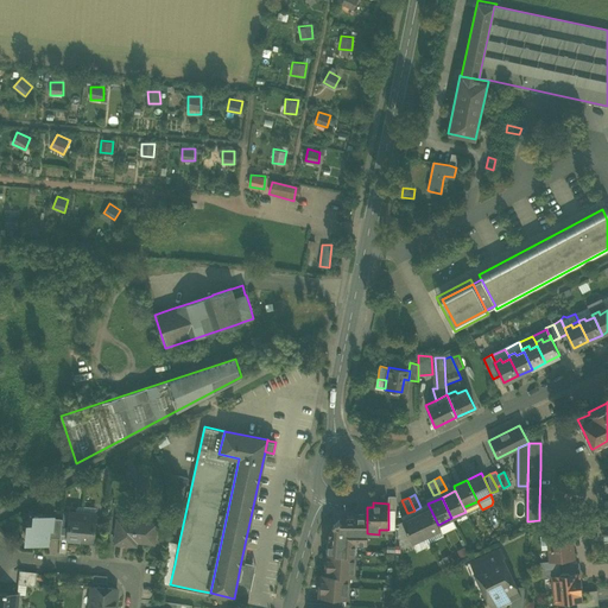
[(552,507),(539,507),(539,520),(553,519),(552,507)]
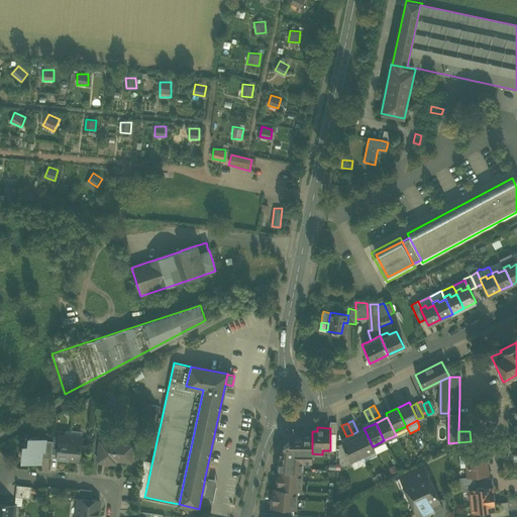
[(375,449),(373,446),(366,432),(354,437),(363,455),(375,449)]
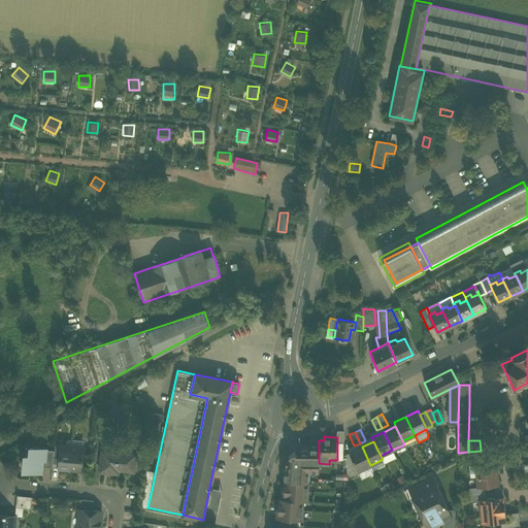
[(59,468),(70,469),(72,446),(61,443),(61,452),(59,468)]
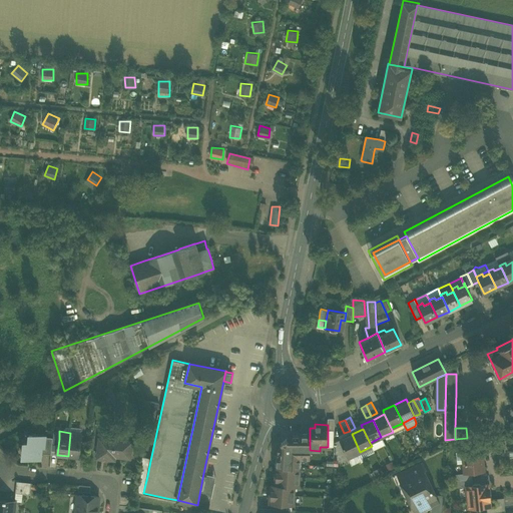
[(81,434),(70,433),(68,456),(79,458),(81,434)]
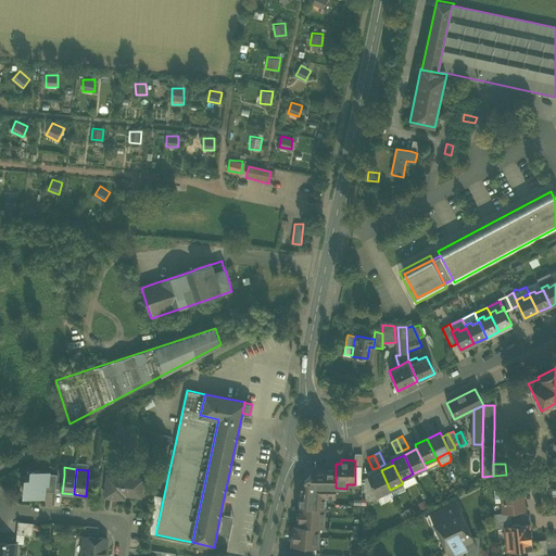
[(325,475),(313,475),(313,482),(305,482),(304,494),(300,494),(299,505),(325,507),(326,496),(336,496),(336,488),(336,470),(325,470),(325,475)]
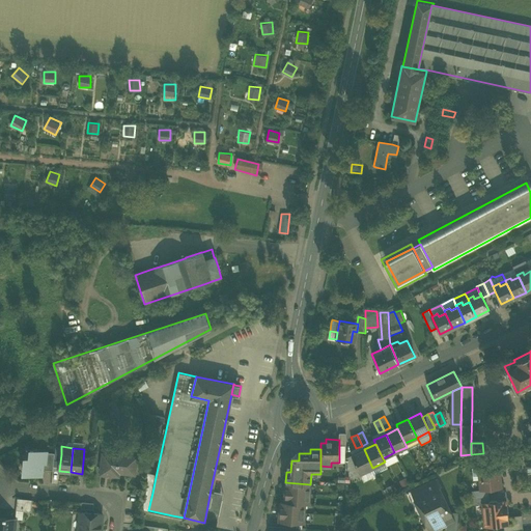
[(360,474),(372,468),(364,449),(352,455),(360,474)]
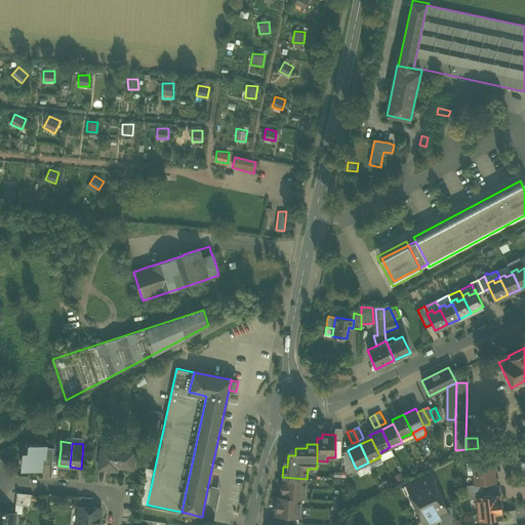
[(34,445),(33,453),(29,452),(25,452),(23,469),(43,471),(43,463),(44,458),(46,458),(47,447),(47,446),(34,445)]
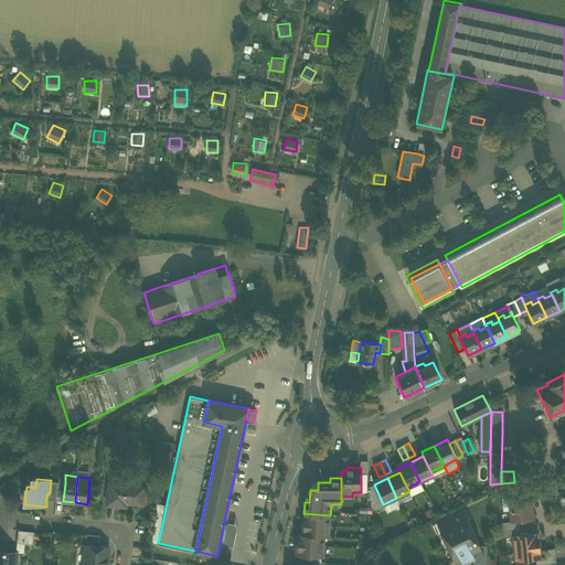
[(308,489),(310,490),(318,490),(318,482),(317,480),(308,489)]
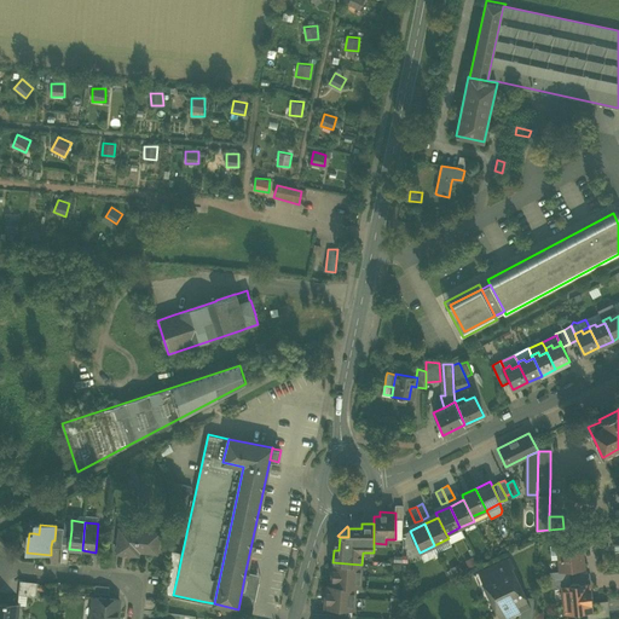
[(583,534),(584,545),(599,543),(597,526),(579,528),(577,528),(578,534),(583,534)]
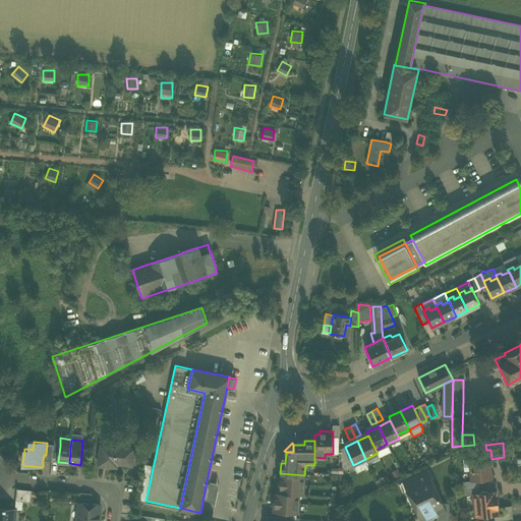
[(43,460),(52,461),(54,446),(54,445),(47,444),(46,455),(44,455),(43,460)]
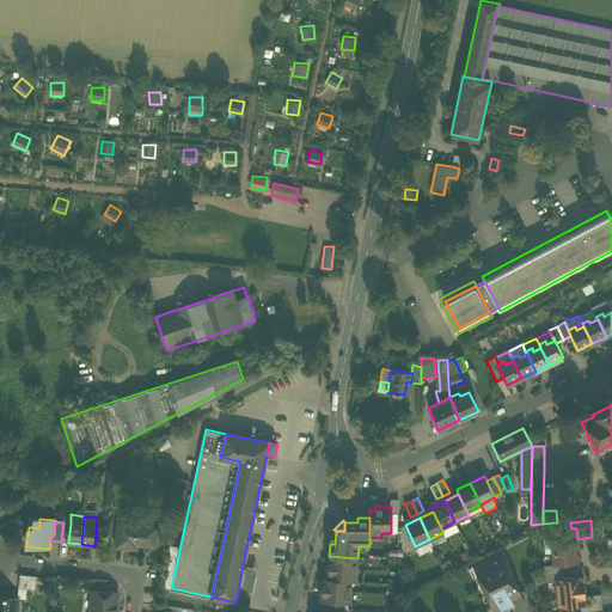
[(116,546),(130,549),(130,544),(155,546),(158,526),(146,525),(146,528),(129,526),(129,524),(118,522),(116,546)]
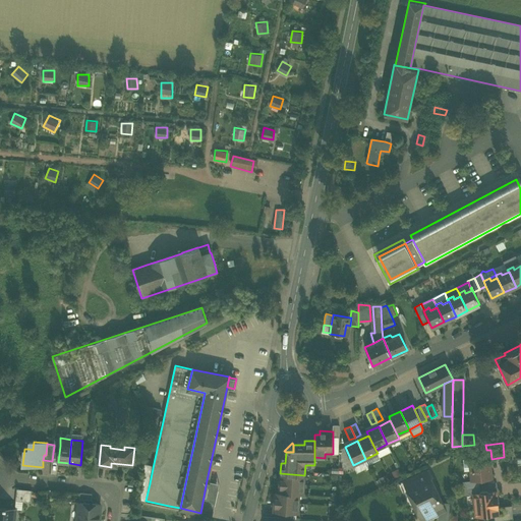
[(470,470),(471,481),(491,478),(489,459),(489,456),(486,456),(483,457),(481,454),(478,454),(477,457),(470,458),(471,470),(470,470)]
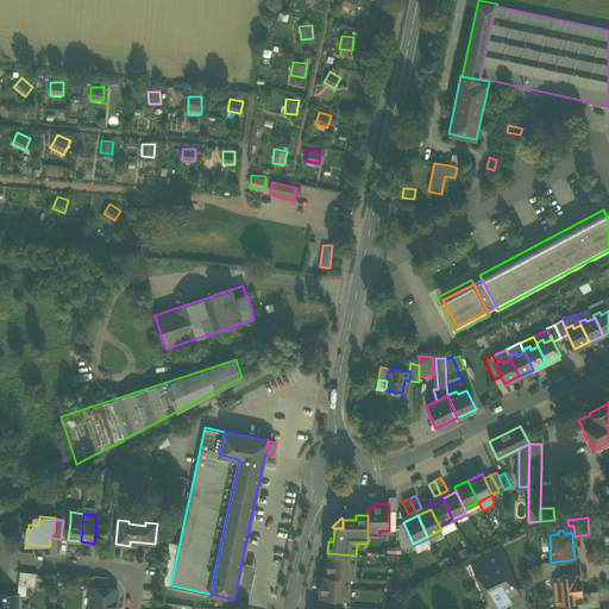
[(168,565),(175,565),(179,547),(167,545),(163,573),(167,573),(168,565)]
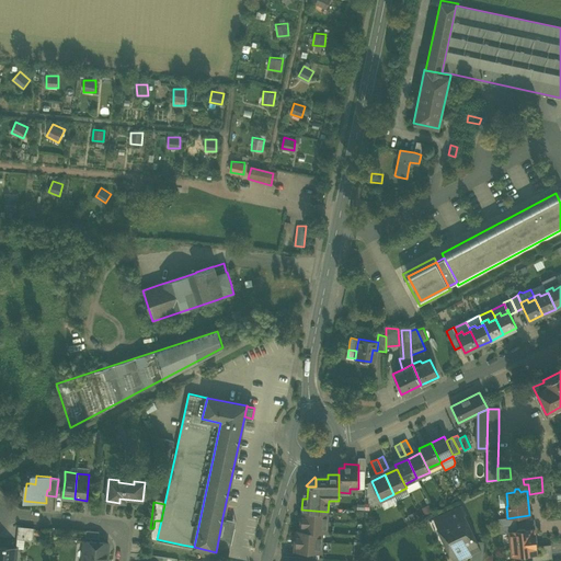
[(441,527),(453,552),(470,544),(474,541),(459,507),(445,513),(449,523),(441,527)]
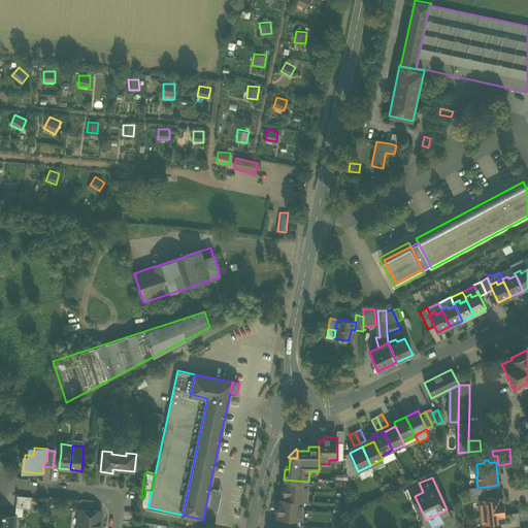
[(308,491),(308,482),(284,480),(284,489),(308,491)]
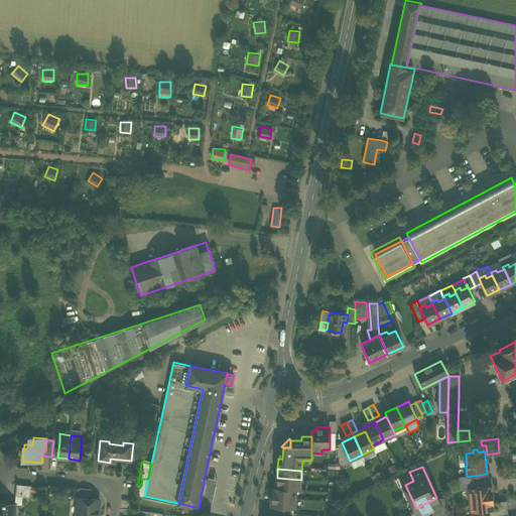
[(217,478),(205,476),(199,508),(211,510),(217,478)]
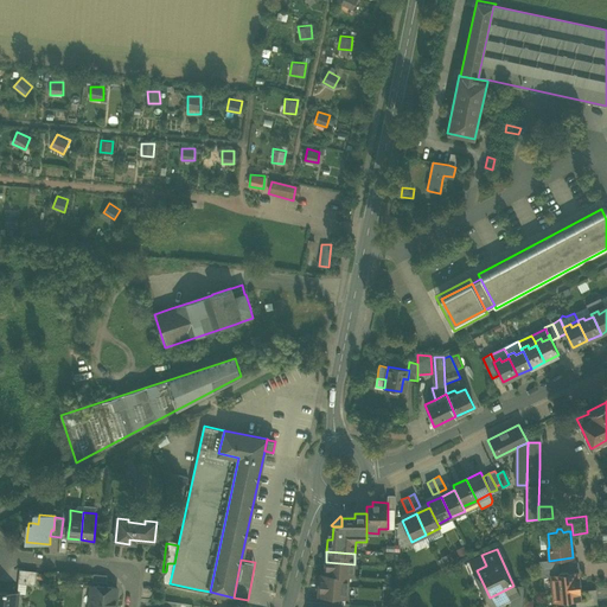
[(353,575),(355,564),(326,562),(325,573),(349,574),(349,575),(353,575)]
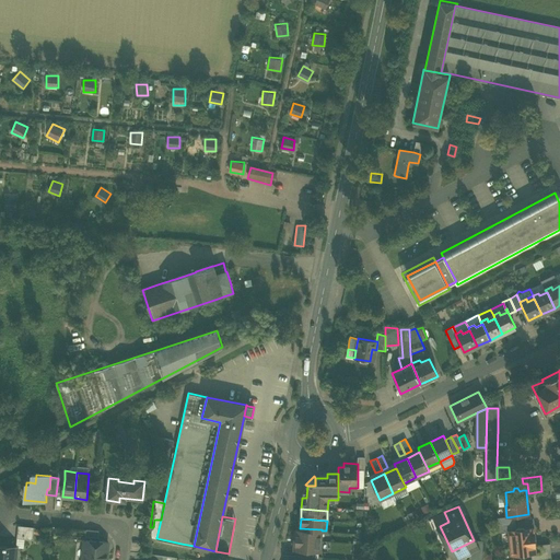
[(154,520),(153,527),(151,548),(181,551),(182,544),(156,538),(161,520),(154,520)]
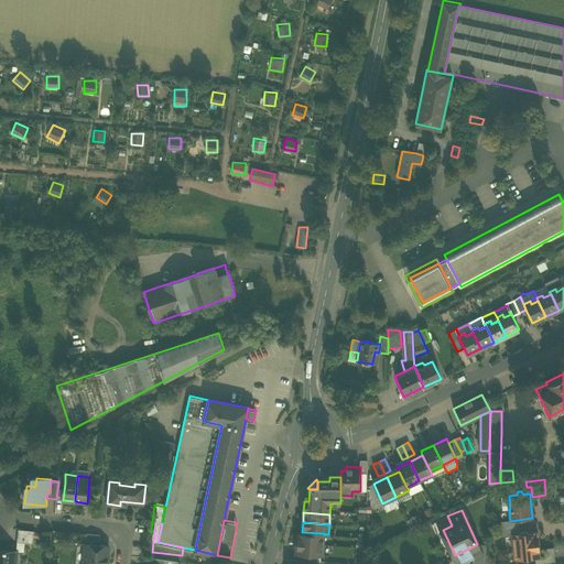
[(505,528),(505,535),(512,534),(518,534),(518,527),(505,528)]
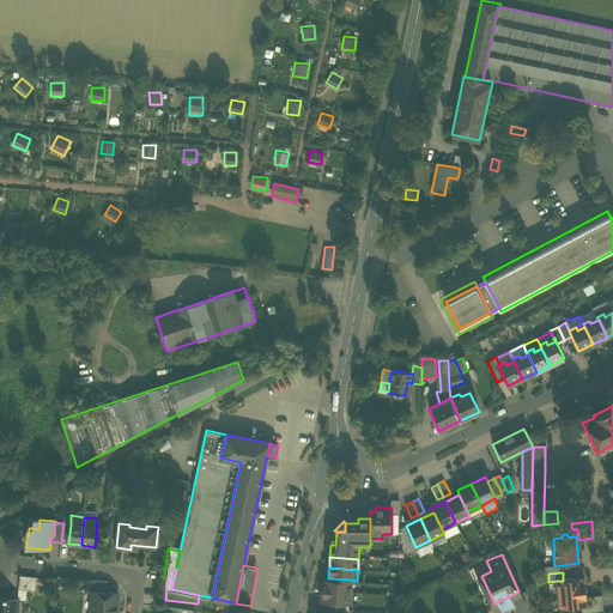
[(18,589),(36,590),(37,577),(30,576),(20,575),(19,589),(18,589)]
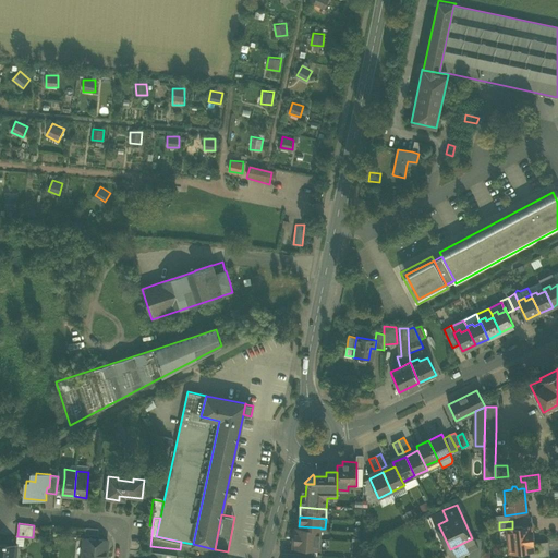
[(319,538),(320,529),(320,528),(299,526),(294,526),(294,536),(319,538)]
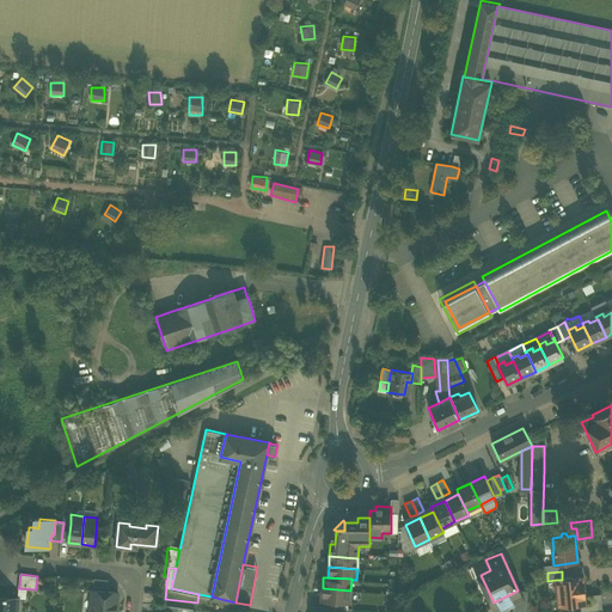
[(556,580),(560,606),(580,604),(585,604),(585,595),(582,577),(562,580),(556,580)]
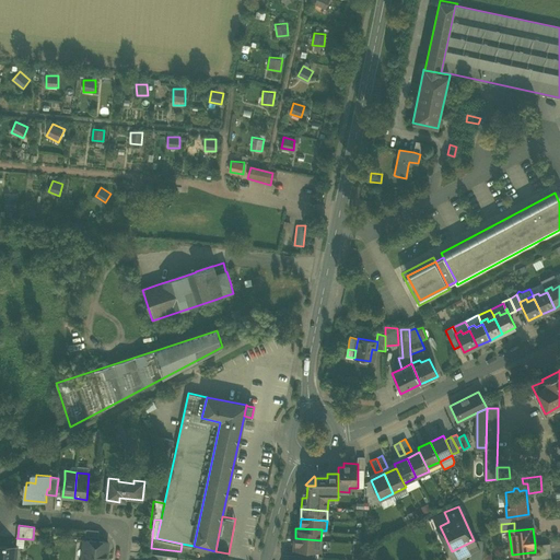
[(321,551),(321,540),(295,538),(294,549),(321,551)]
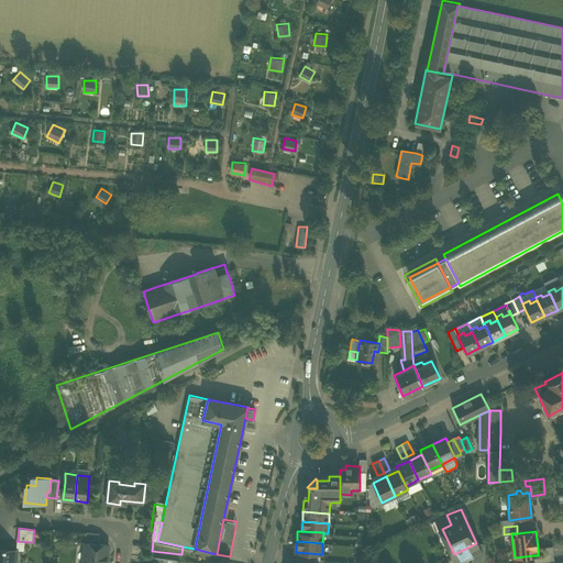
[(106,562),(108,544),(86,543),(84,561),(83,562),(81,562),(106,562)]
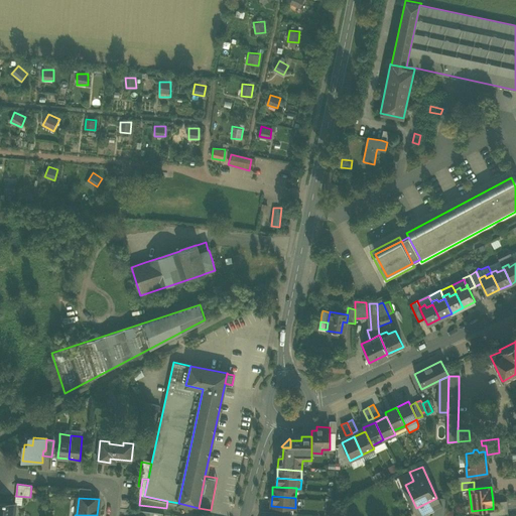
[(432,500),(431,515),(435,515),(444,515),(445,498),(436,498),(432,500)]
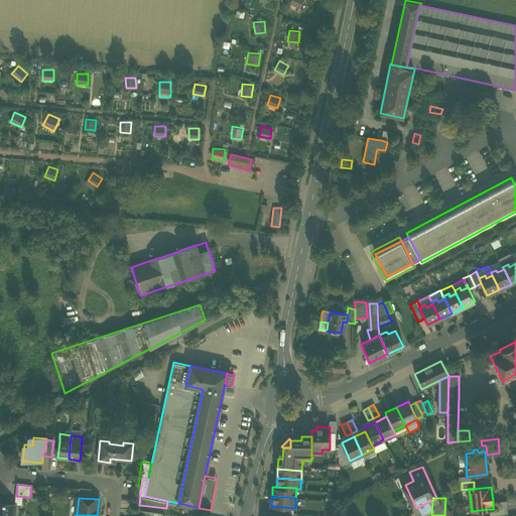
[(489,509),(490,515),(508,514),(507,501),(493,502),(493,509),(489,509)]
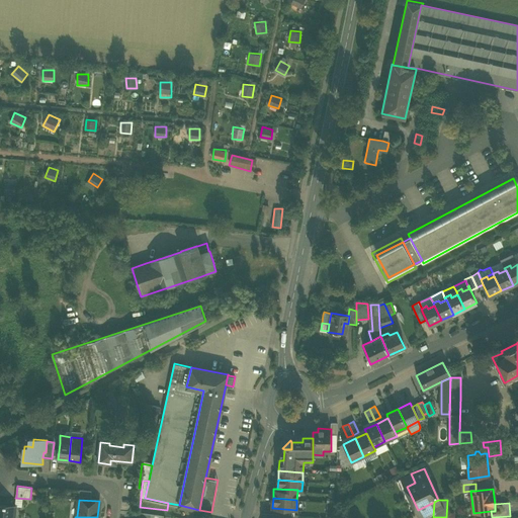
[(0,517),(11,517),(12,517),(14,517),(15,512),(15,506),(1,505),(0,504),(0,517)]
